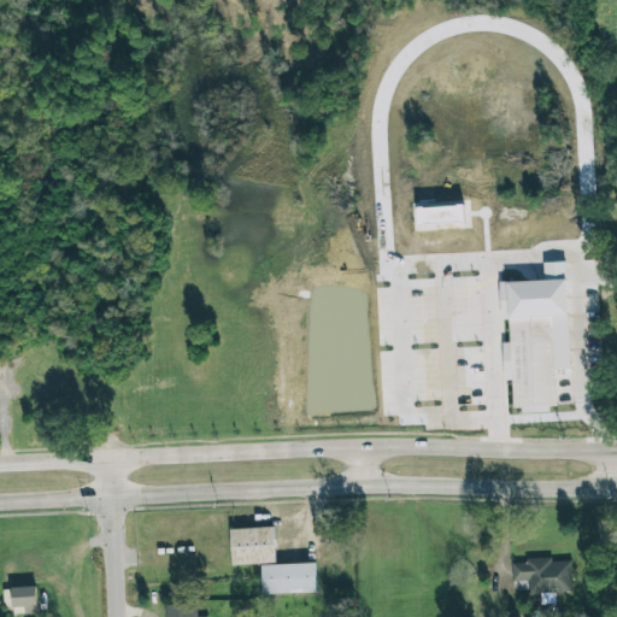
[(465,205),(416,207),(417,229),(466,227),(465,205)]
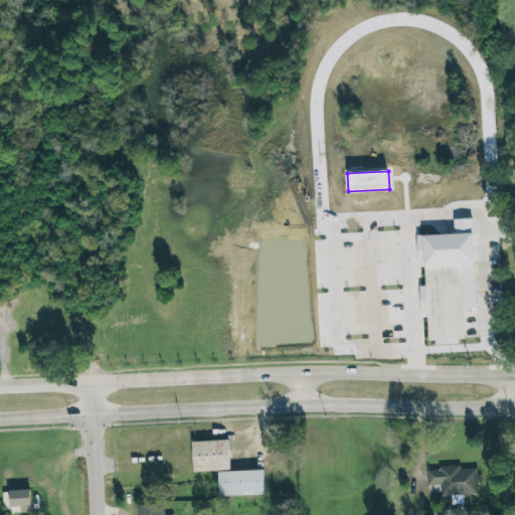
[(425,265),(464,264),(466,340),(428,341),(425,265)]
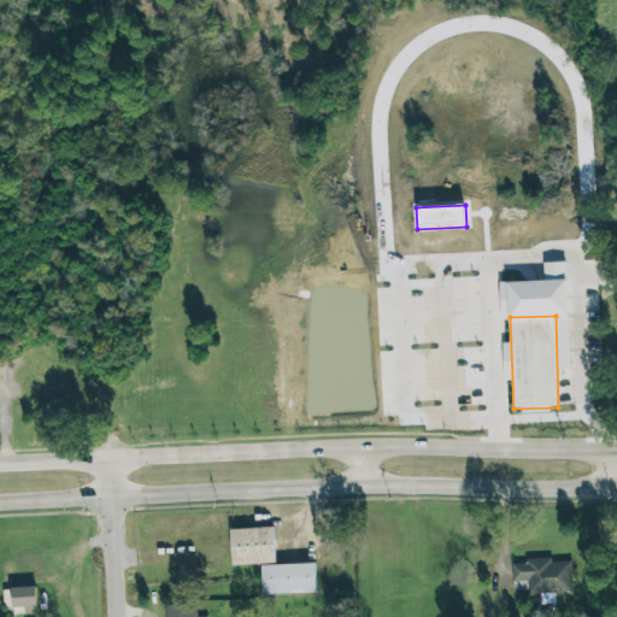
[(275,528),(231,529),(233,565),(275,564),(275,528)]
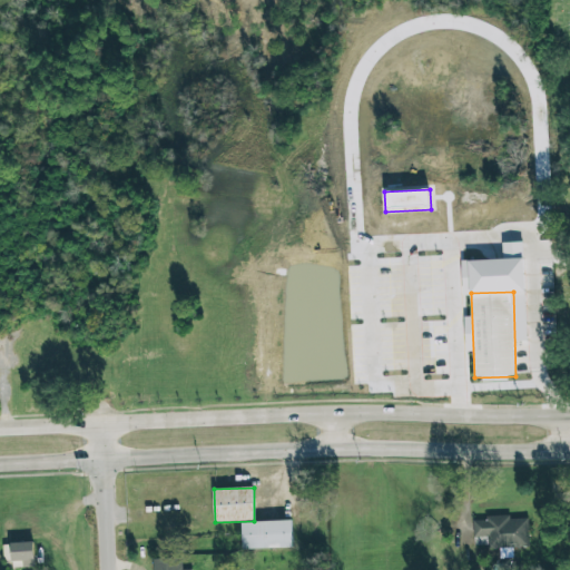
[(474,548),(529,547),(528,517),(473,519),(474,548)]
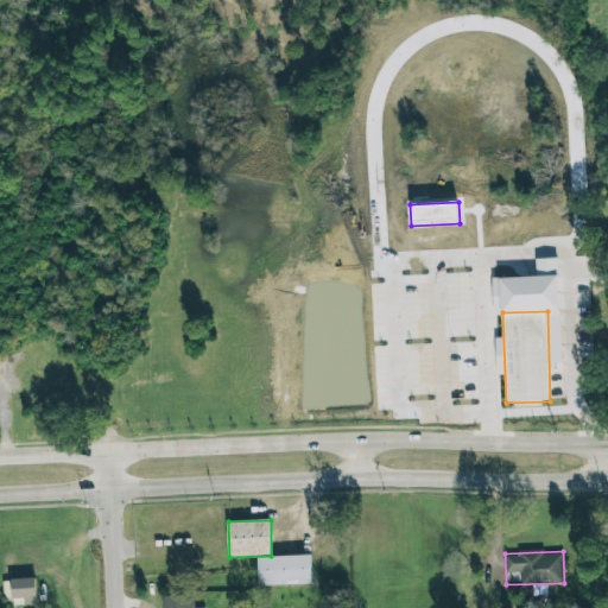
[(311,555),(258,557),(259,586),(312,584),(311,555)]
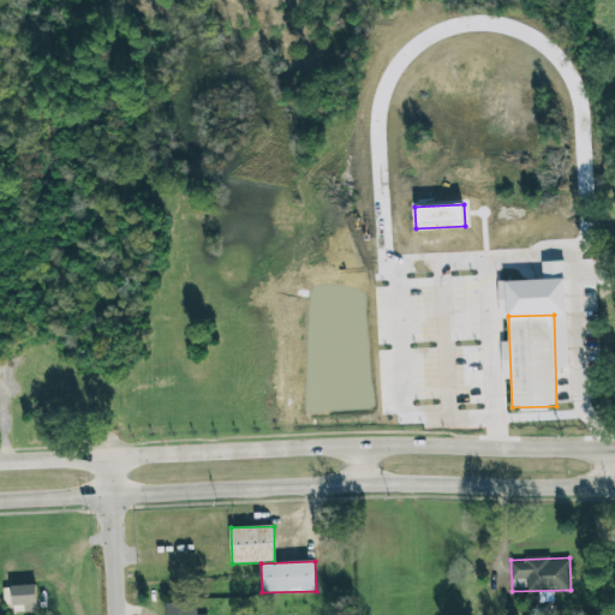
[(13,613),(37,611),(36,585),(4,586),(4,605),(13,605),(13,613)]
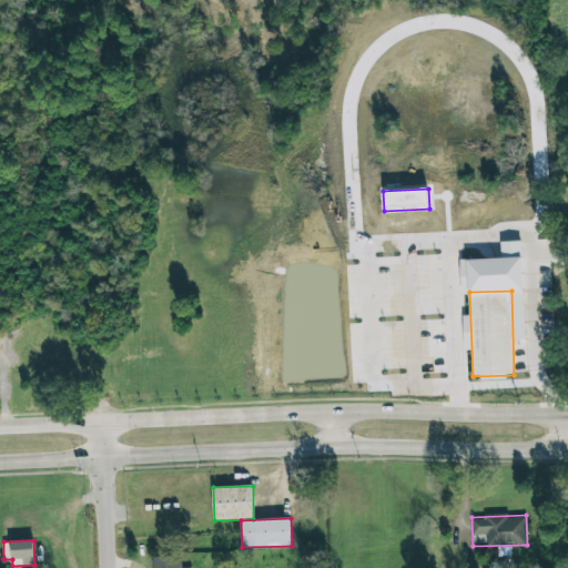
[(153,557),(152,567),(190,567),(191,567),(182,567),(181,556),(153,557)]
